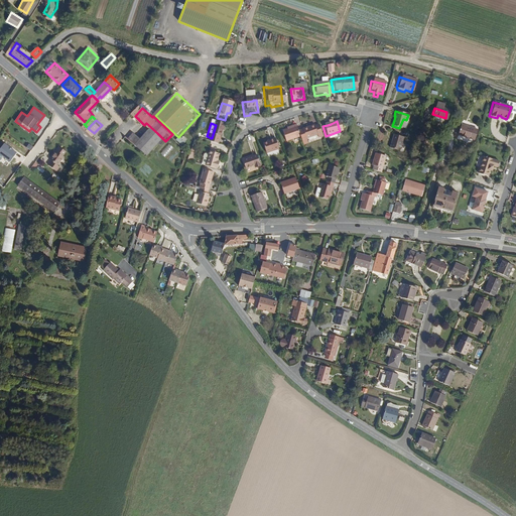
[(457,133),(475,138),(477,130),(459,124),(457,133)]
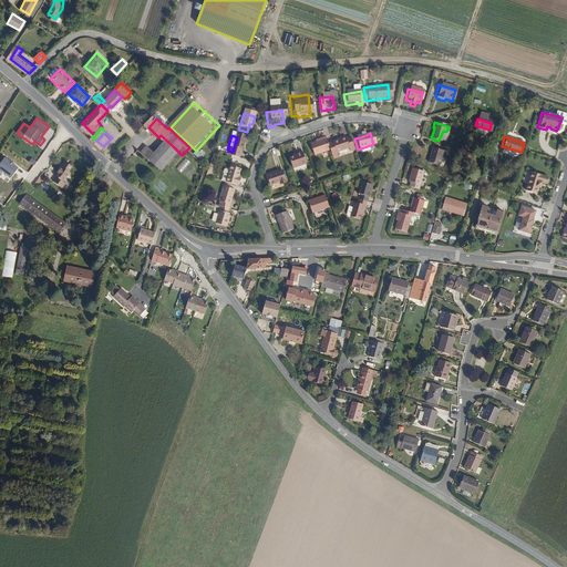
[(240,154),(241,154),(246,140),(237,137),(233,152),(232,152),(229,160),(238,162),(240,154)]
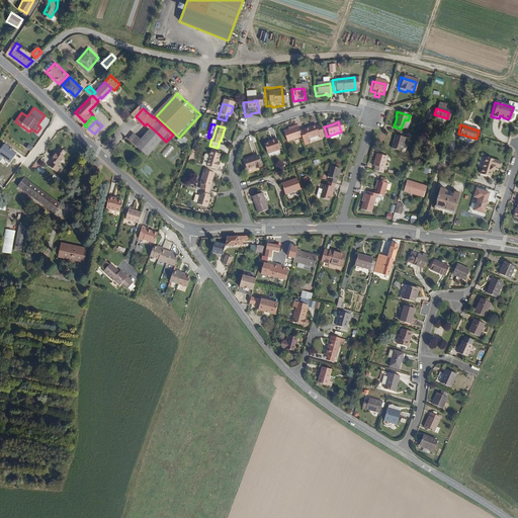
[(317,139),(316,138),(321,136),(318,127),(313,128),(301,133),(305,143),(317,139)]
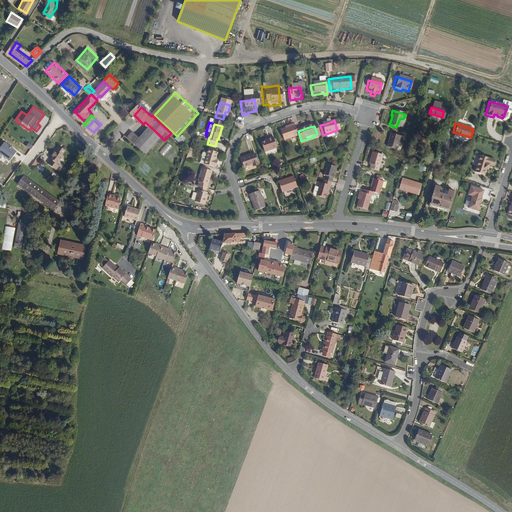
[(282,143),(295,138),(291,127),(278,132),(282,143)]
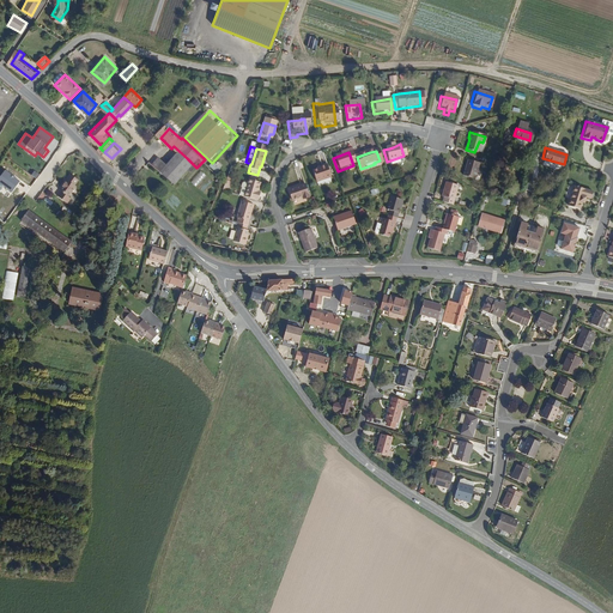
[(155,167),(164,174),(170,178),(177,170),(162,158),(155,167)]
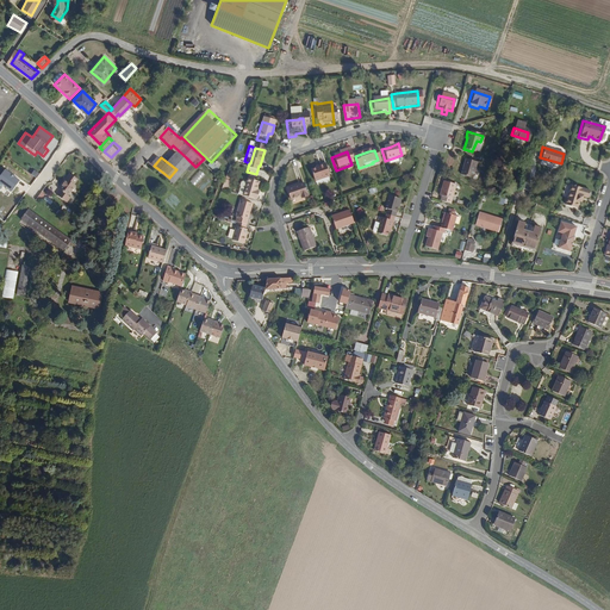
[(169,178),(180,186),(195,167),(186,157),(176,169),(169,178)]
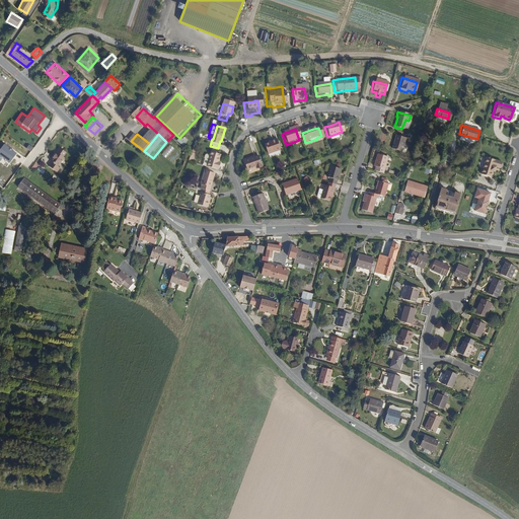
[(391,148),(400,151),(403,138),(394,135),(391,148)]
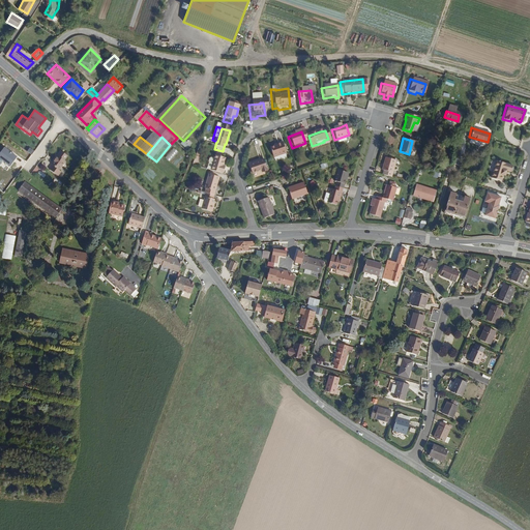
[(0,158),(12,166),(18,155),(4,147),(0,153),(0,158)]
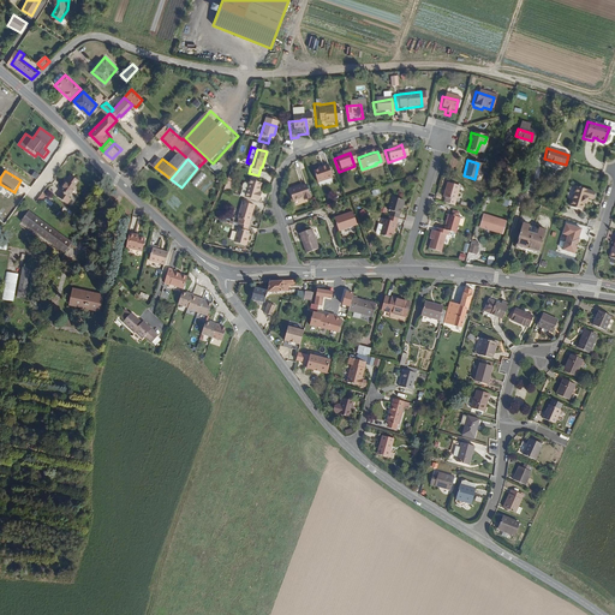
[(315,187),(329,183),(326,172),(311,177),(315,187)]
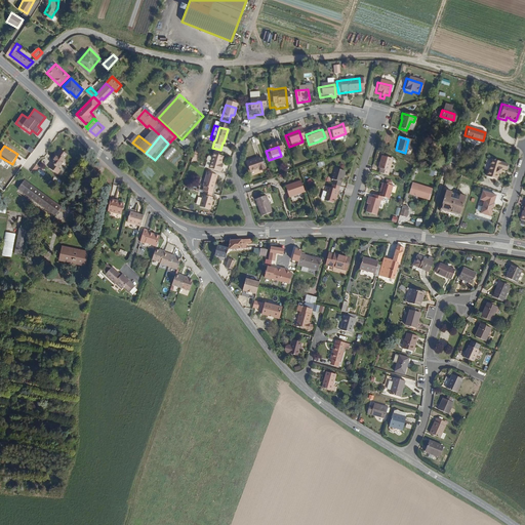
[(59,168),(65,160),(64,159),(68,154),(61,149),(56,154),(57,155),(51,162),(52,163),(49,167),(57,173),(62,169),(59,168)]
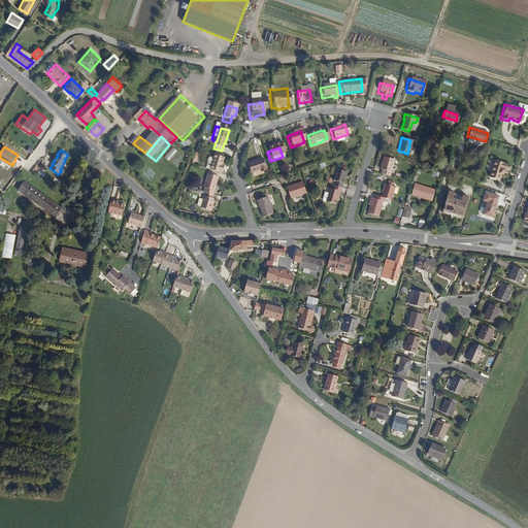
[(383,175),(390,176),(394,160),(385,158),(381,170),(384,170),(383,175)]
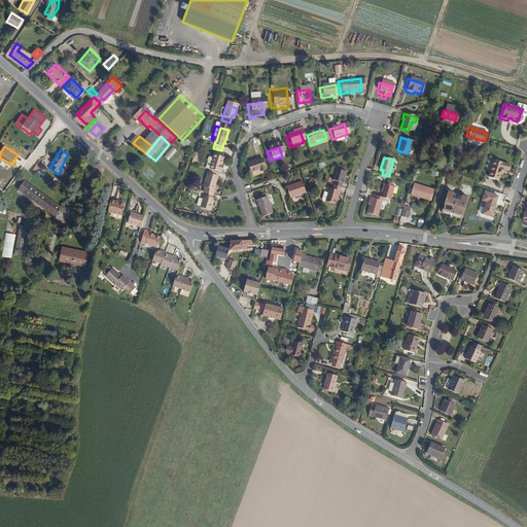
[(221,177),(223,170),(222,169),(224,163),(213,159),(212,162),(209,173),(221,177)]
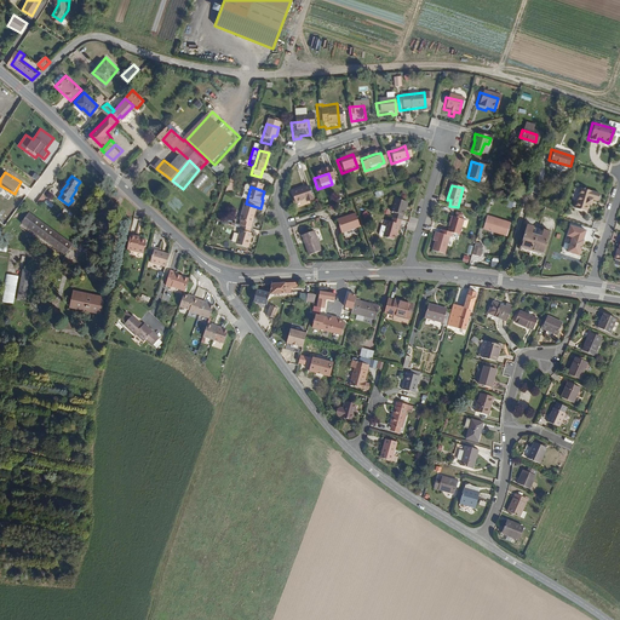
[(591,200),(596,201),(598,194),(573,187),(569,200),(575,201),(573,208),(585,212),(587,205),(590,206),(591,200)]
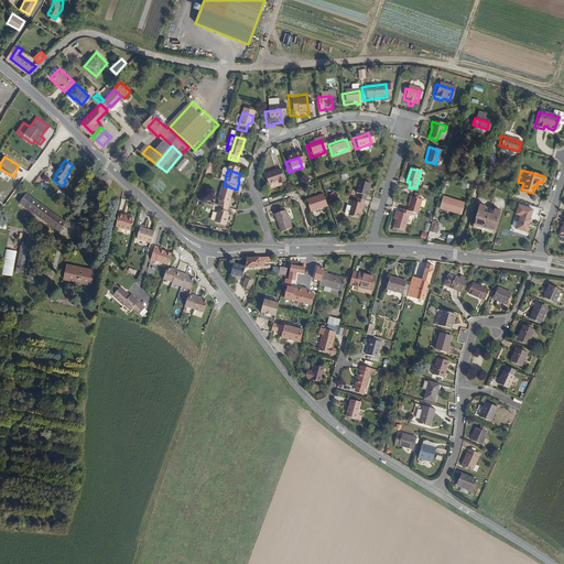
[(278,190),(283,187),(280,175),(264,180),(268,190),(277,187),(278,190)]
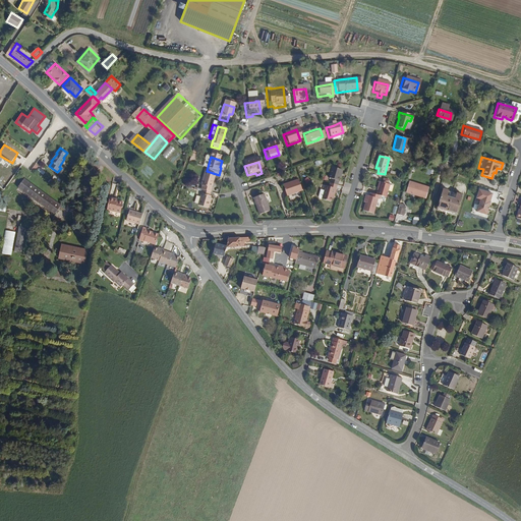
[(328,182),(329,183),(329,186),(336,188),(340,173),(332,170),(328,182)]
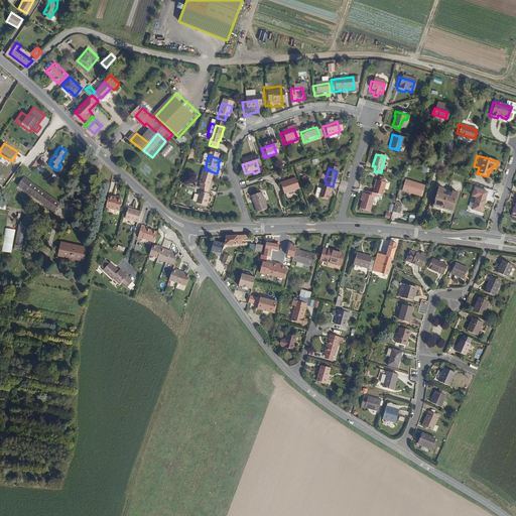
[(200,188),(199,191),(200,192),(206,195),(212,177),(203,174),(198,187),(200,188)]
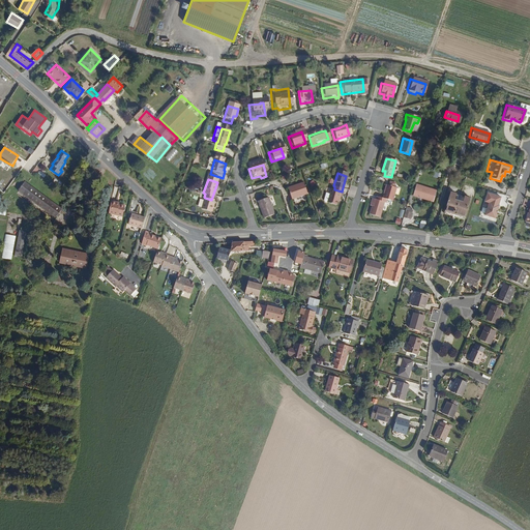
[(56,216),(63,207),(26,181),(20,190),(56,216)]
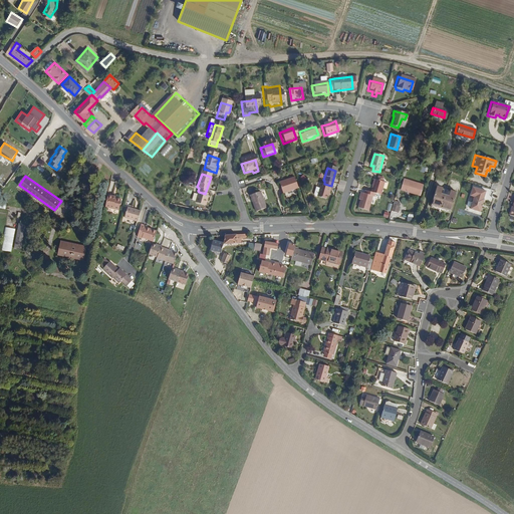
[(282,197),(297,191),(293,180),(286,183),(287,184),(279,188),(282,197)]
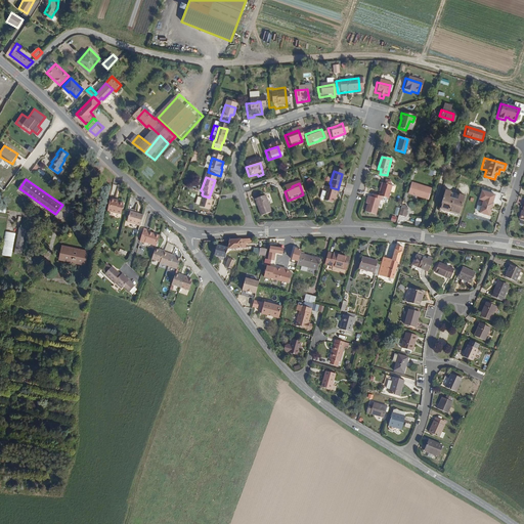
[(382,197),(387,199),(391,185),(385,183),(383,183),(379,197),(382,197)]
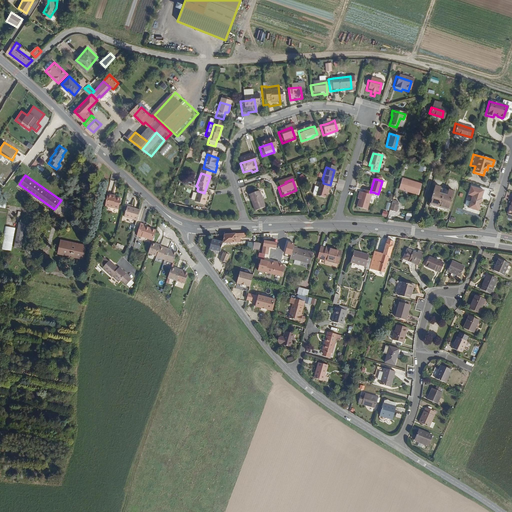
[(399,189),(417,194),(420,184),(402,179),(399,189)]
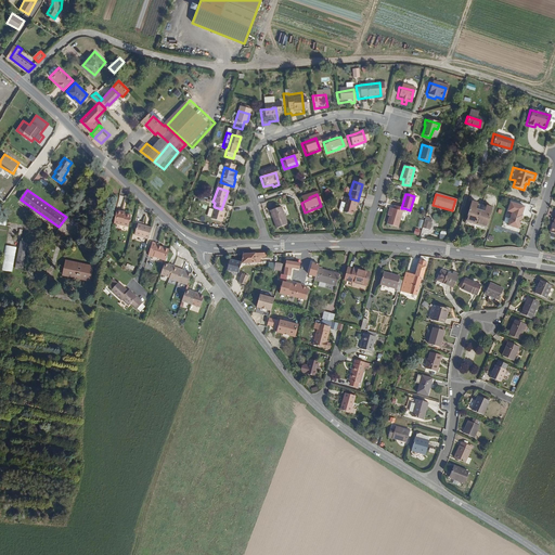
[(353,215),(356,207),(358,201),(350,198),(348,203),(346,202),(341,216),(351,219),(352,215),(353,215)]
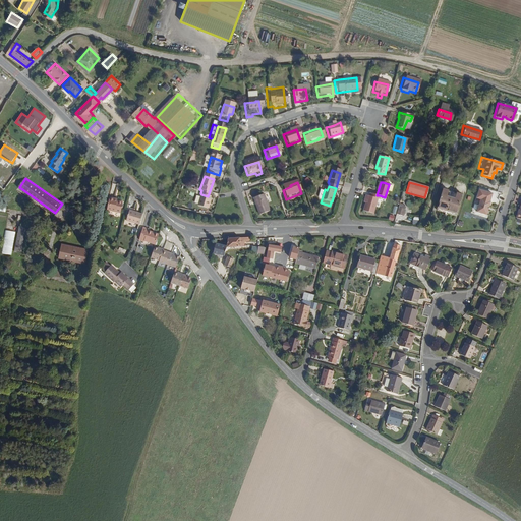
[(436,210),(456,216),(462,194),(455,191),(453,197),(449,196),(451,191),(442,188),(436,210)]
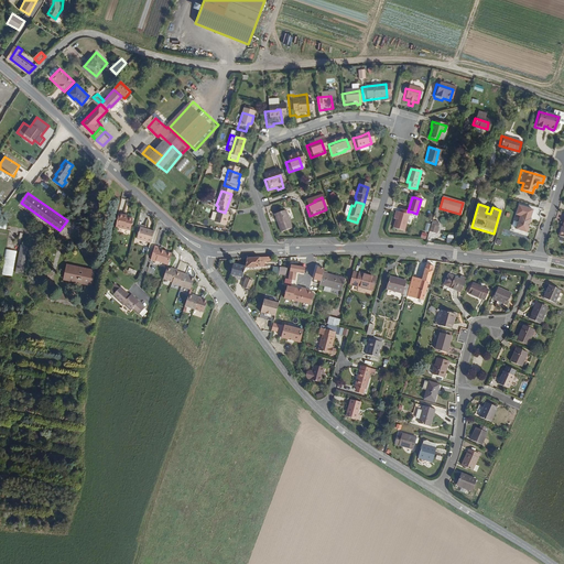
[(518,227),(528,230),(532,217),(531,216),(533,207),(520,204),(517,213),(521,214),(518,227)]
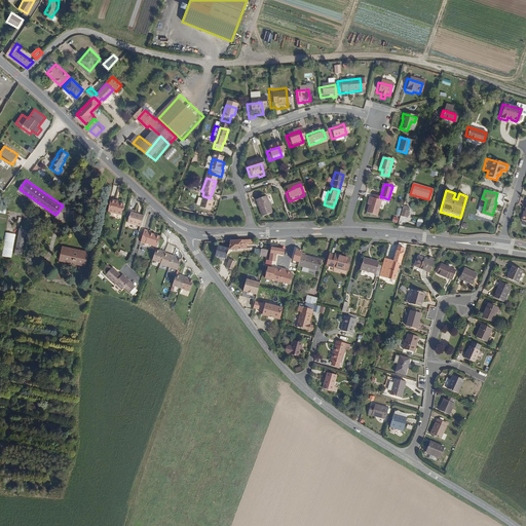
[(367,214),(376,217),(381,201),(382,201),(383,197),(380,197),(375,195),(374,199),(372,198),(367,214)]
